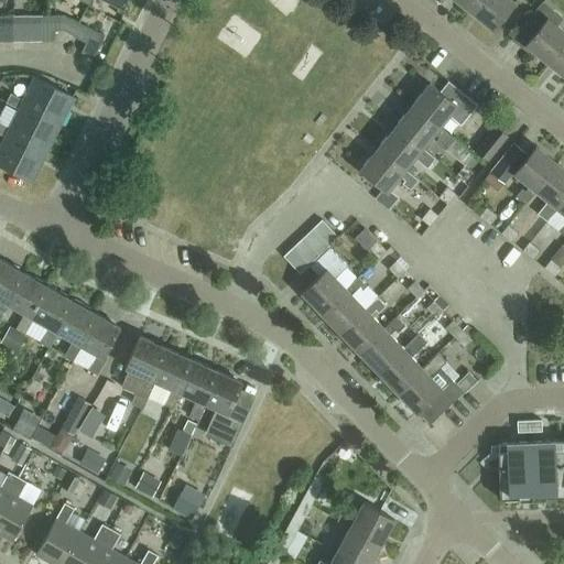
[(455,0),(470,12),(479,0),(455,0)]
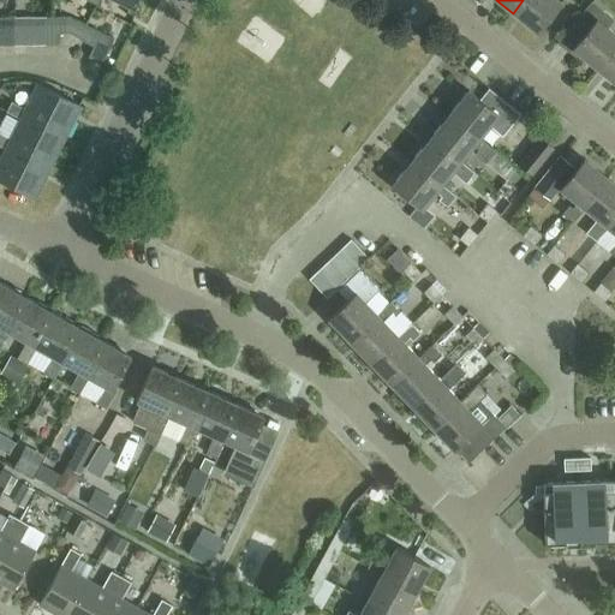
[(556,0),(523,0),(513,13),(537,33),(561,3),(556,0)]
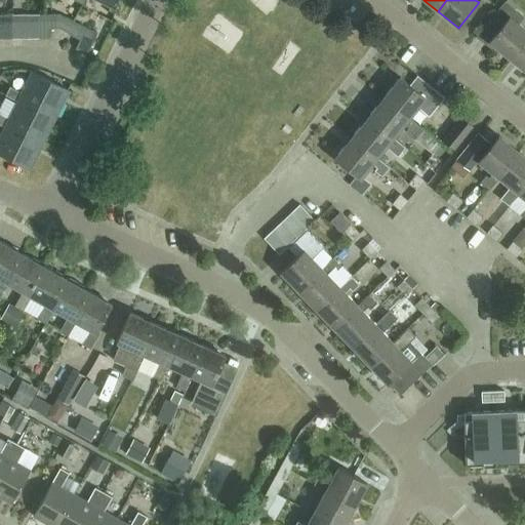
[(510,58),(524,38),(524,29),(518,24),(523,17),(505,2),(489,22),(499,29),(489,41),(510,58)]
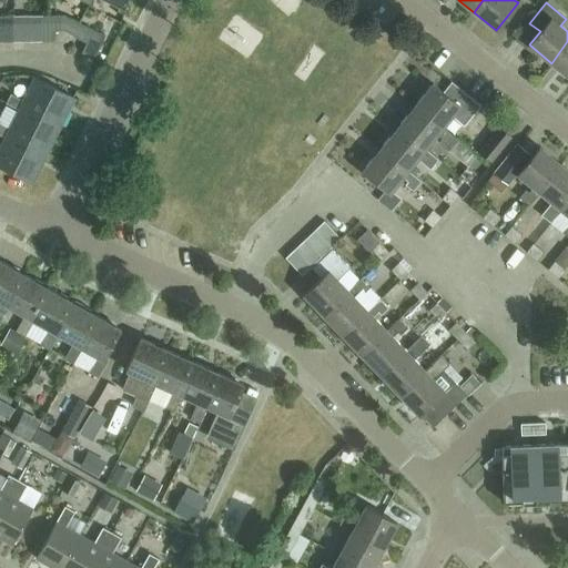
[(13,42),(13,17),(0,16),(0,30),(0,31),(0,42),(13,42)]
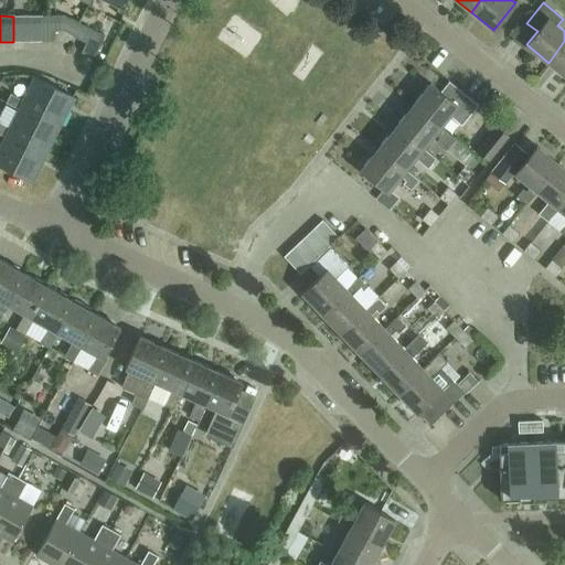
[(29,42),(42,41),(41,16),(19,16),(19,31),(29,31),(29,42)]
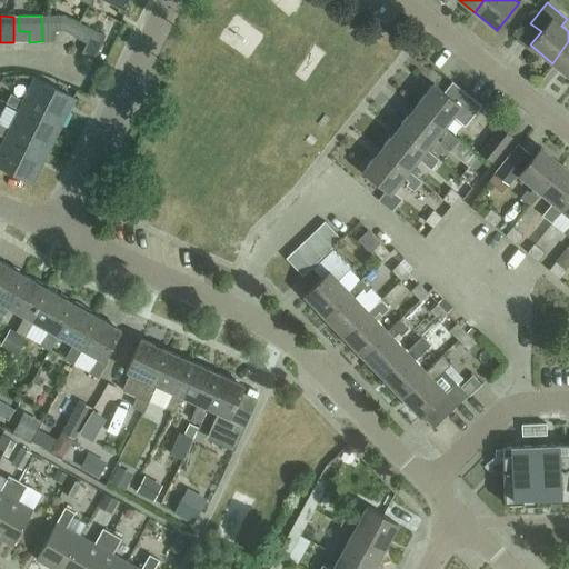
[(41,16),(42,41),(55,41),(55,30),(65,30),(63,16),(41,16)]
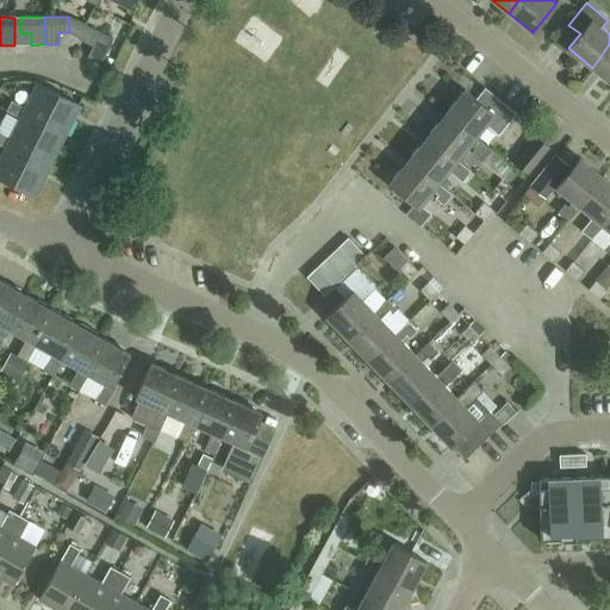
[(100,63),(113,38),(91,27),(83,42),(93,47),(88,57),(100,63)]
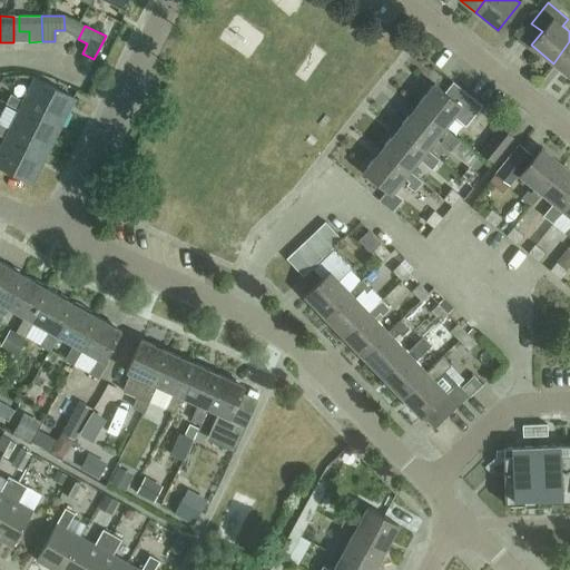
[(569,76),(569,41),(553,64),(569,76)]
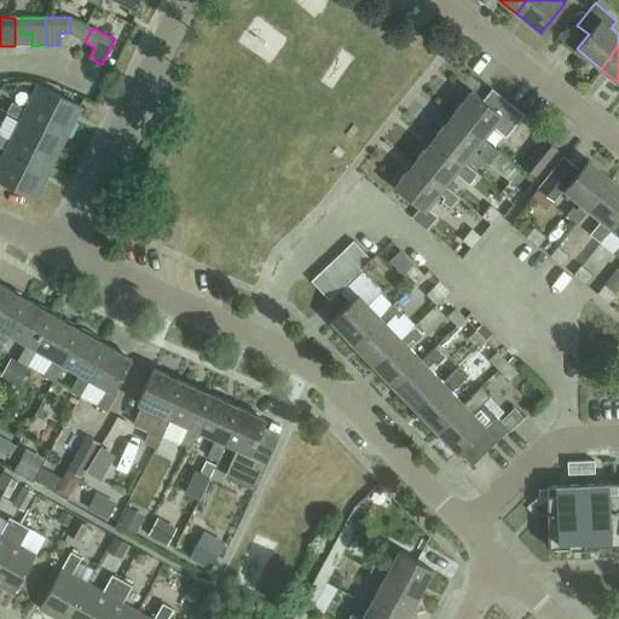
[(22,116),(65,138),(81,106),(38,85),(25,110),(12,103),(7,113),(21,120),(22,116)]
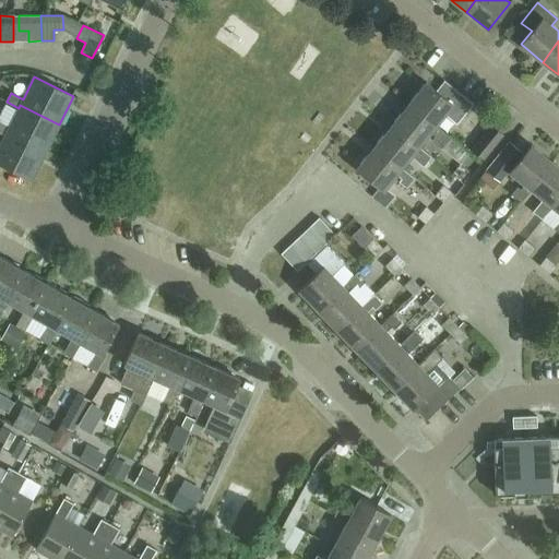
[(435,126),(436,126),(444,114),(456,125),(473,104),(444,81),(436,91),(426,82),(408,104),(435,126)]
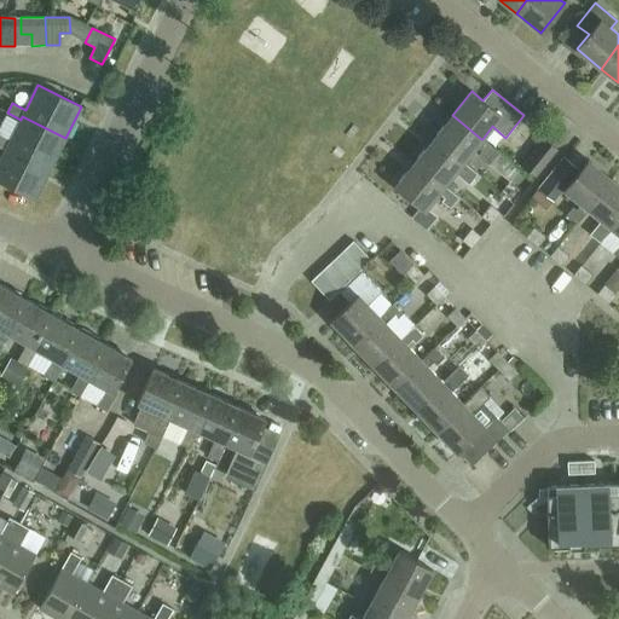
[(497,150),(482,139),(481,139),(452,115),(433,139),(463,163),(463,162),(476,146),(482,151),(479,154),(487,161),(497,150)]
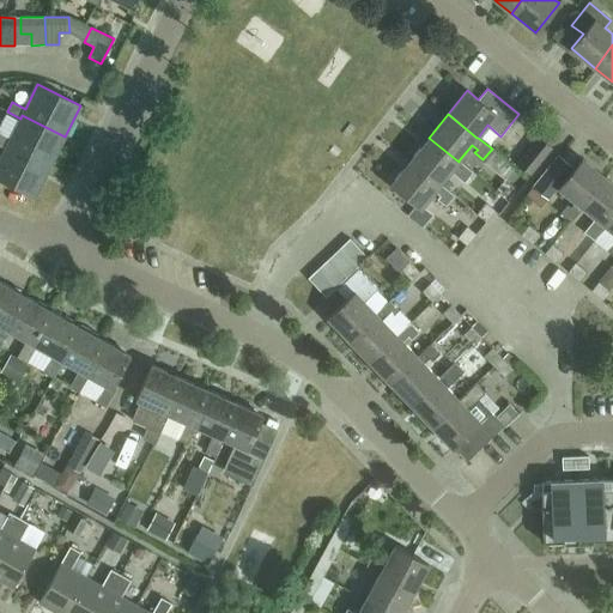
[(50,167),(65,137),(22,115),(20,119),(10,139),(0,133),(0,145),(5,149),(7,145),(50,167)]
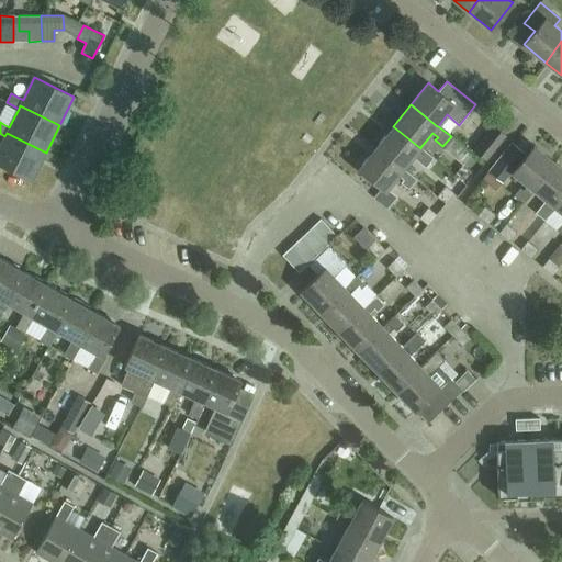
[(434,158),(420,147),(420,148),(393,126),(375,147),(403,169),(413,157),(426,168),(434,158)]
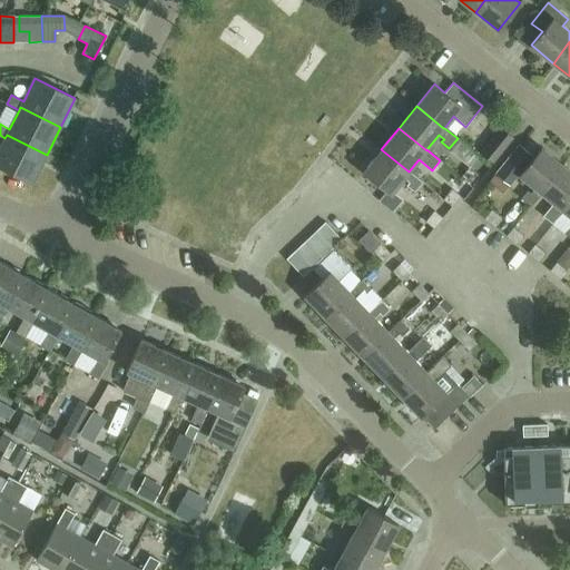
[(493,163),(512,138),(501,128),(481,153),(493,163)]
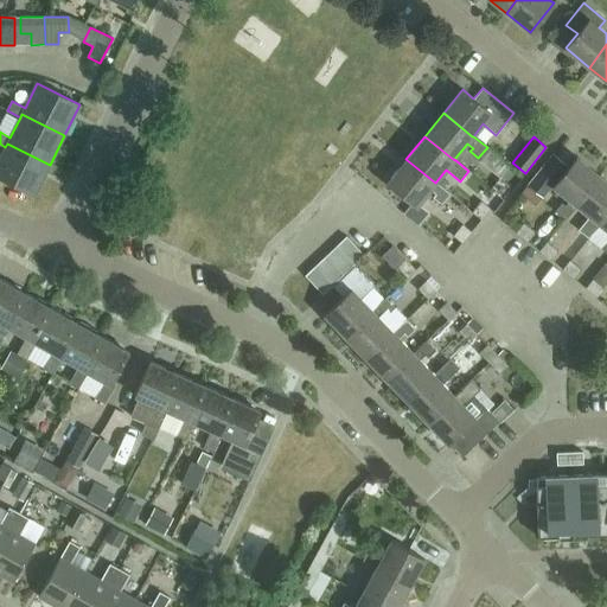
[(0,178),(34,196),(50,165),(7,144),(5,147),(0,155),(0,178)]
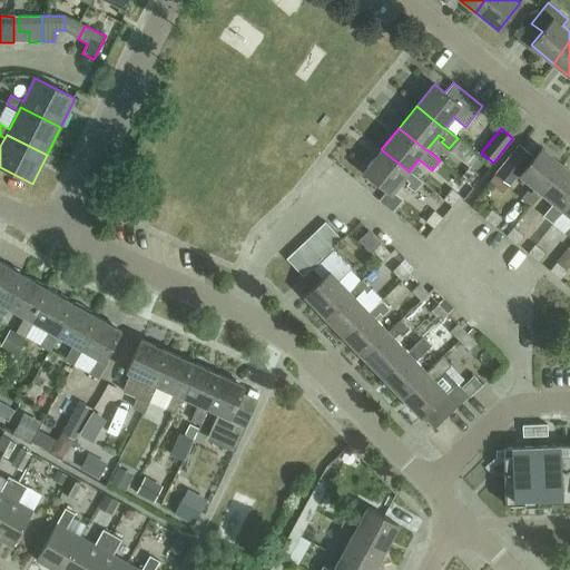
[(494,175),(509,186),(533,156),(519,145),(494,175)]
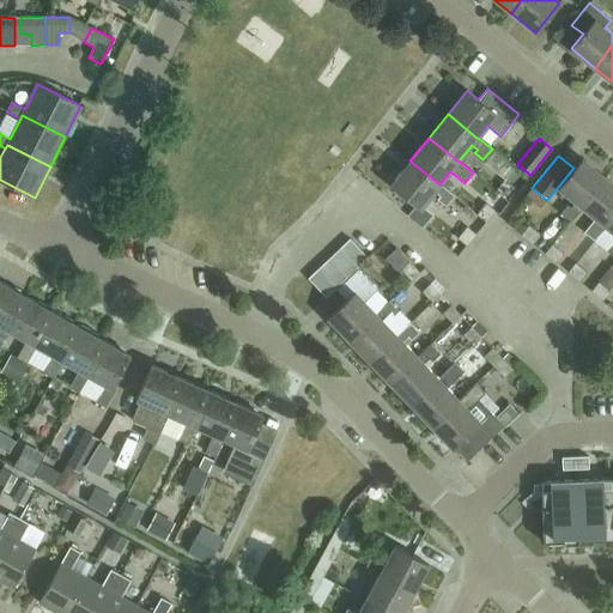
[(583,207),(582,207),(606,178),(582,159),(558,188),(576,202),(571,207),(568,205),(560,213),(571,222),(583,207)]
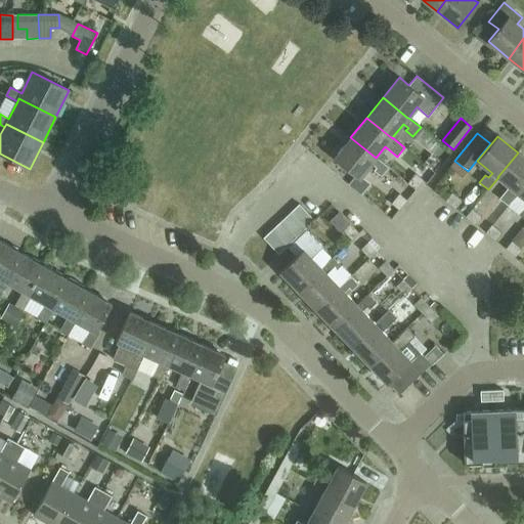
[(388,167),(376,158),(350,137),(335,158),(359,178),(372,163),(377,167),(374,170),(381,176),(388,167)]
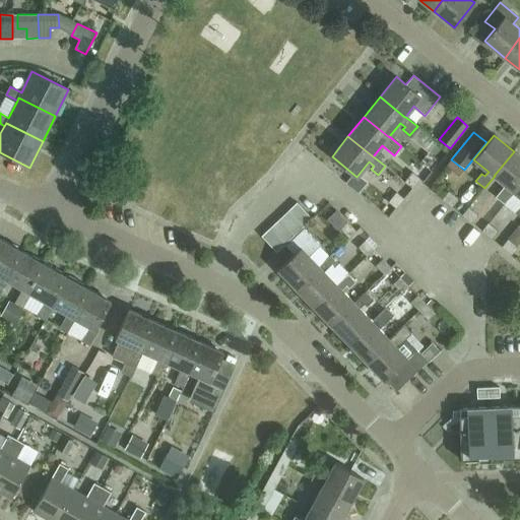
[(514,192),(519,183),(519,155),(514,151),(494,176),(495,176),(505,185),(496,197),(505,204),(514,192)]
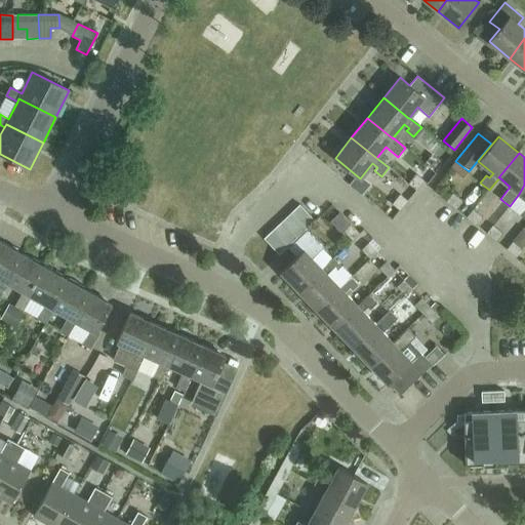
[(432,170),(440,160),(432,154),(425,164),(432,170)]
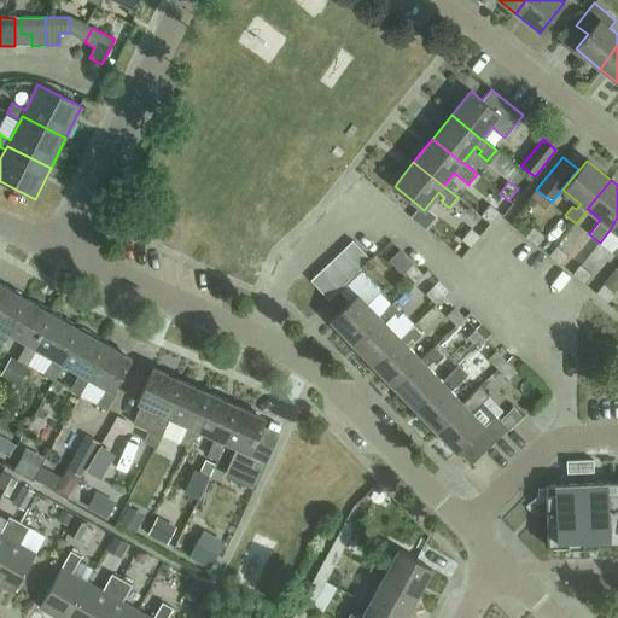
[(490,223),(499,213),(490,205),(481,216),(490,223)]
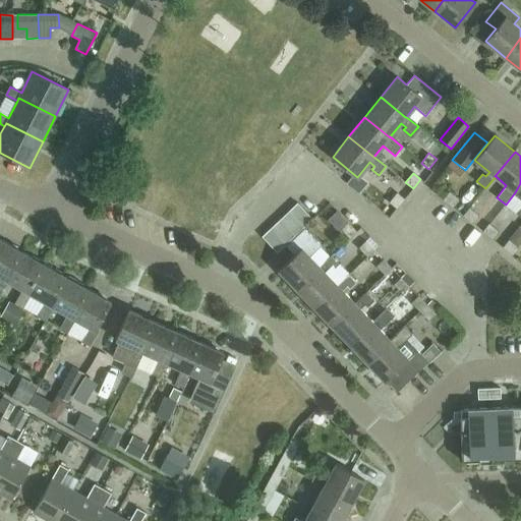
[(453,207),(459,199),(449,191),(443,199),(453,207)]
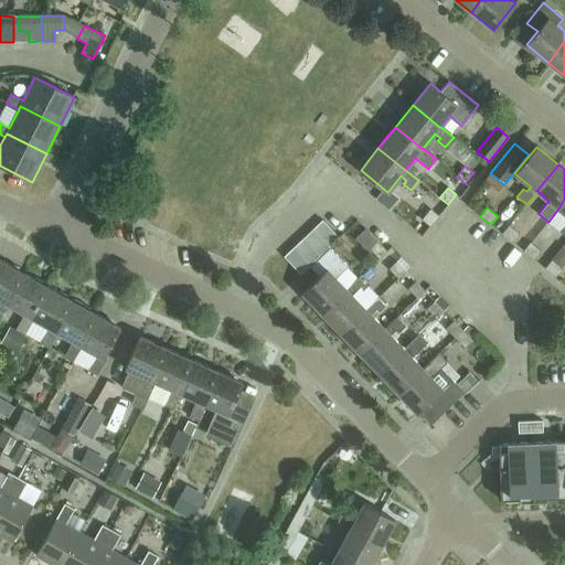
[(430,226),(438,215),(430,209),(422,220),(430,226)]
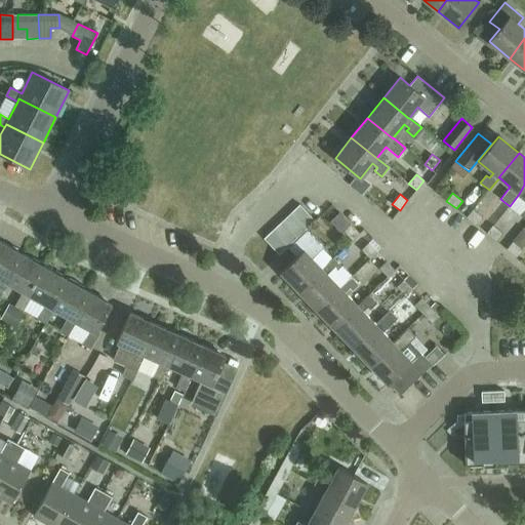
[(315,220),(299,204),(290,213),(306,230),(315,220)]
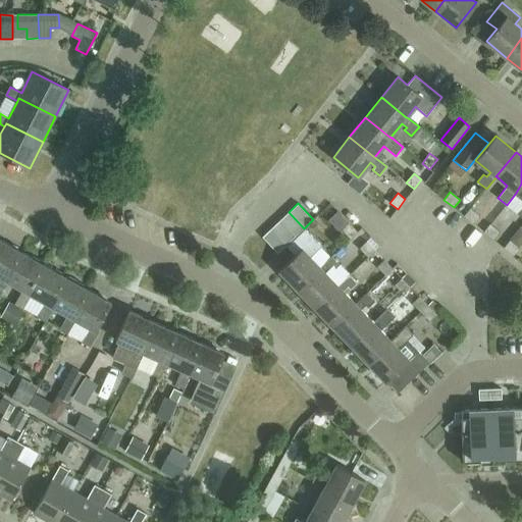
[(473,223),(479,216),(470,208),(464,216),(473,223)]
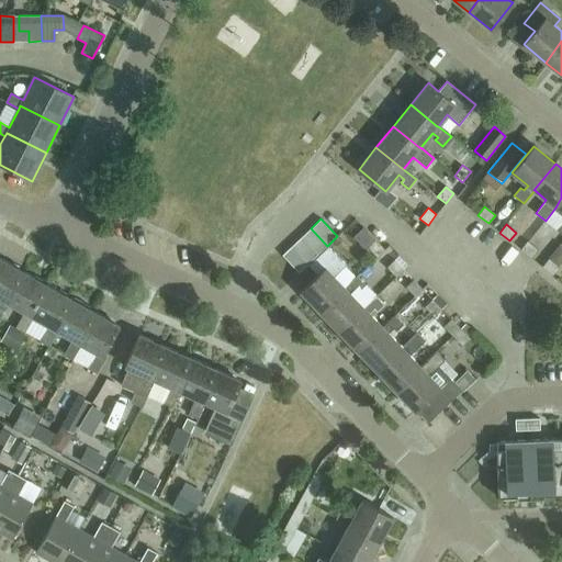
[(311,228),(301,237),(318,255),(327,246),(311,228)]
